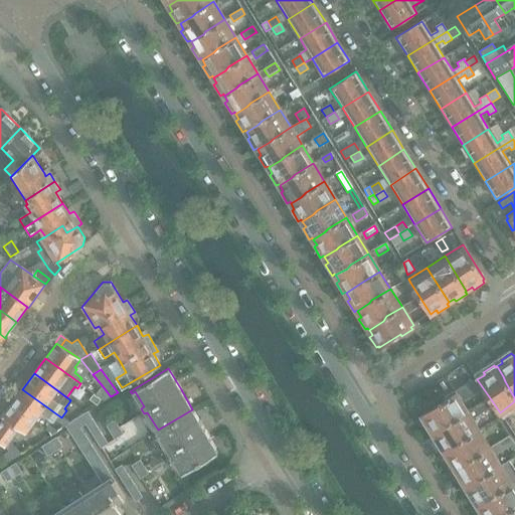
[(455,394),(421,415),(426,422),(423,424),(431,436),(433,434),(434,435),(446,427),(447,424),(467,412),(460,403),(480,391),(474,382),(455,394)]
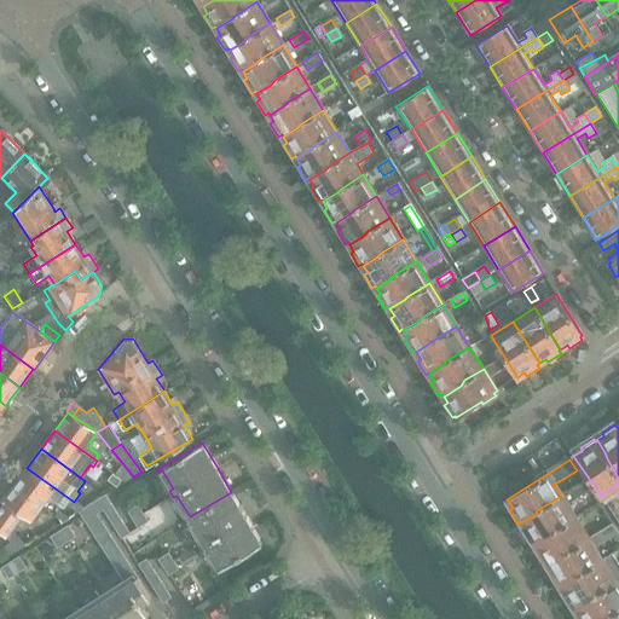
[(123,464),(115,475),(125,481),(132,475),(123,464)]
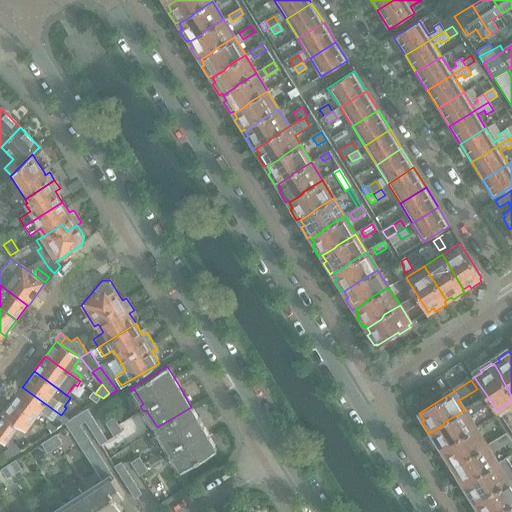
[(18,393),(11,402),(36,419),(41,412),(53,421),(55,418),(63,424),(65,423),(69,421),(62,416),(61,415),(22,387),(18,393)]
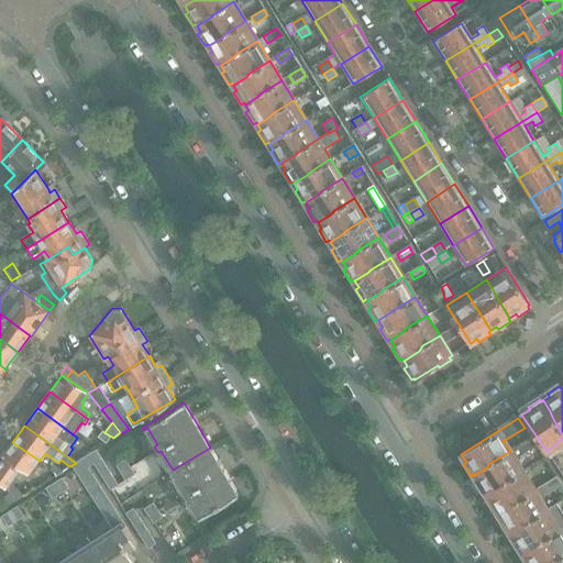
[(102,431),(98,437),(106,443),(110,437),(102,431)]
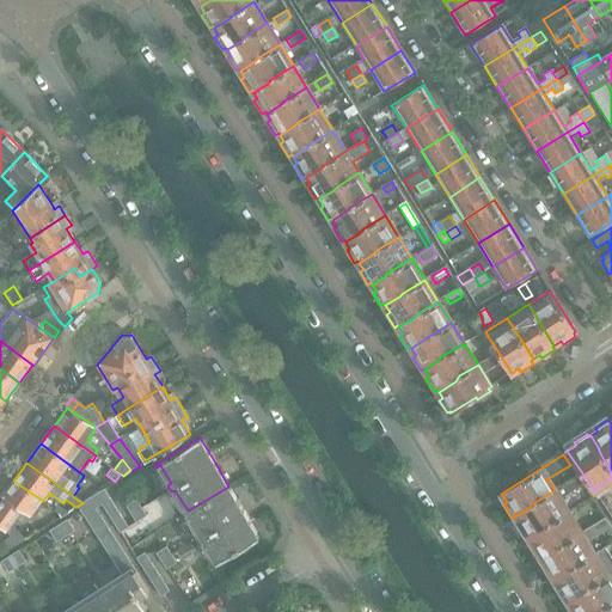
[(530,508),(515,516),(520,524),(516,526),(525,538),(527,537),(528,538),(543,530),(544,526),(568,512),(560,500),(583,484),(579,477),(555,493),(555,490),(531,505),(530,508)]
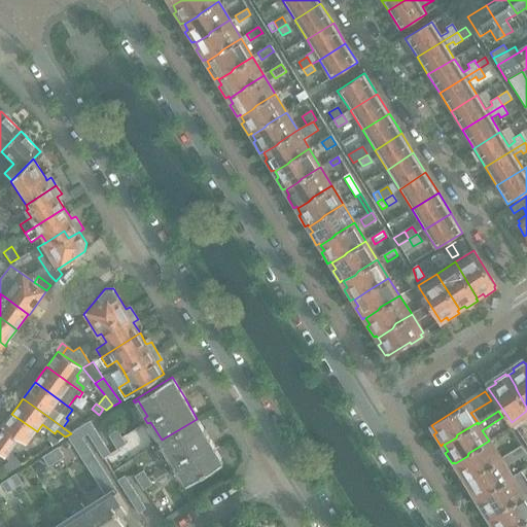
[(0,433),(0,453),(5,457),(10,451),(19,440),(27,445),(37,431),(11,414),(2,427),(4,428),(0,433)]
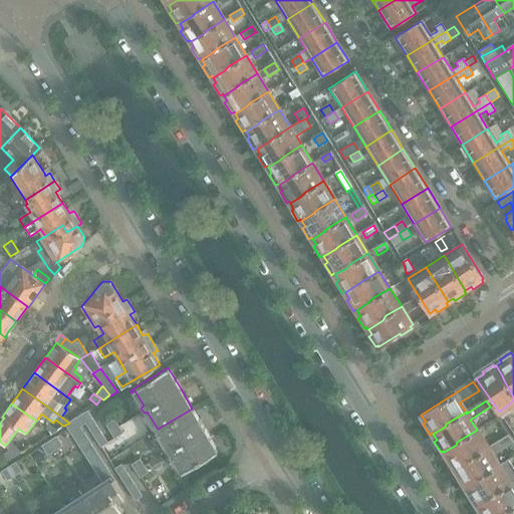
[(192,409),(158,429),(169,448),(166,450),(169,455),(172,453),(181,469),(178,471),(180,474),(217,451),(210,438),(205,430),(192,409)]
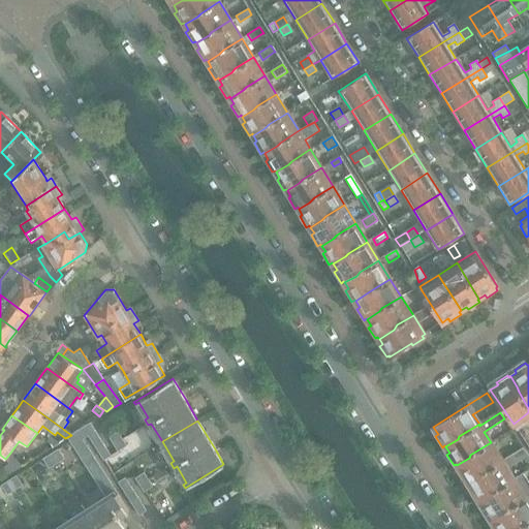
[(83,428),(88,435),(103,461),(111,456),(90,423),(88,424),(83,427),(83,428)]
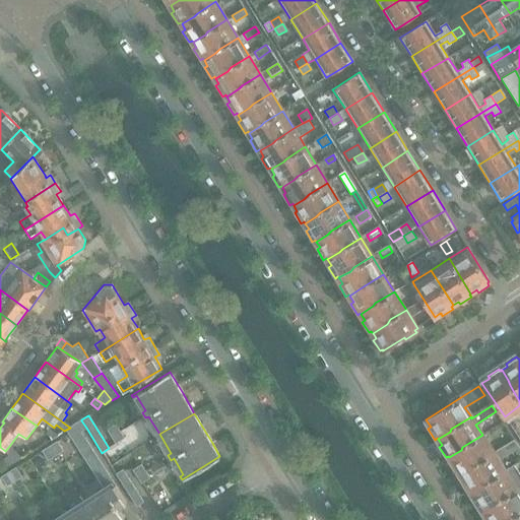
[(70,428),(66,430),(67,433),(68,434),(105,491),(115,484),(81,432),(86,428),(81,420),(70,428)]
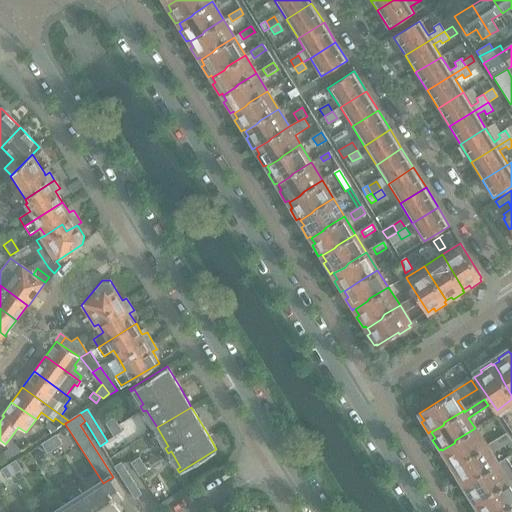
[(109,429),(116,424),(113,418),(105,423),(109,429)]
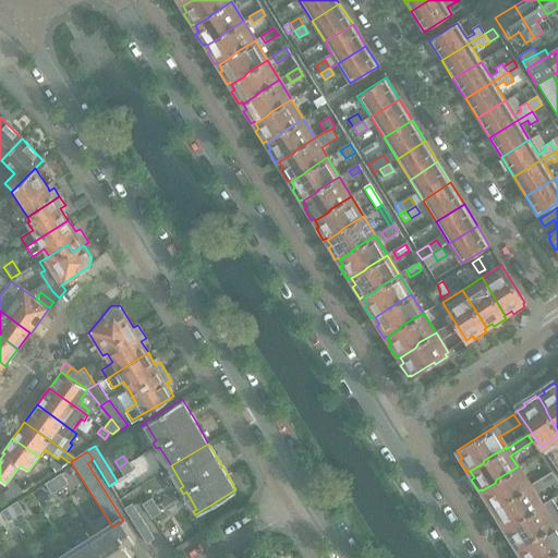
[(52,461),(49,466),(52,468),(55,472),(61,468),(52,461)]
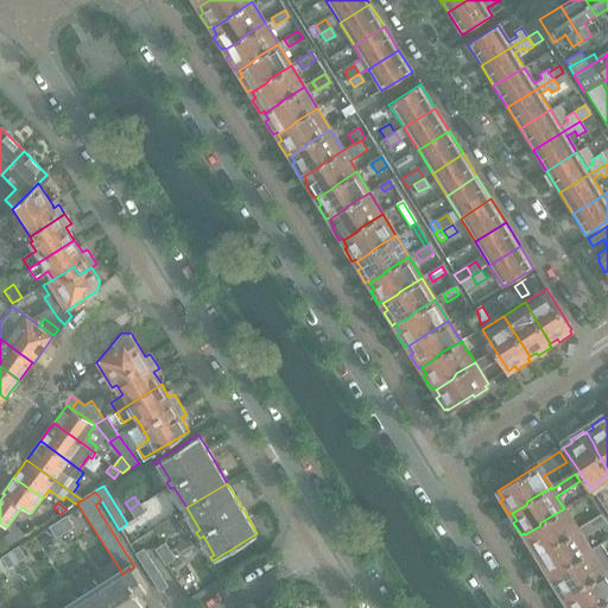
[(138,504),(130,510),(134,517),(143,512),(138,504)]
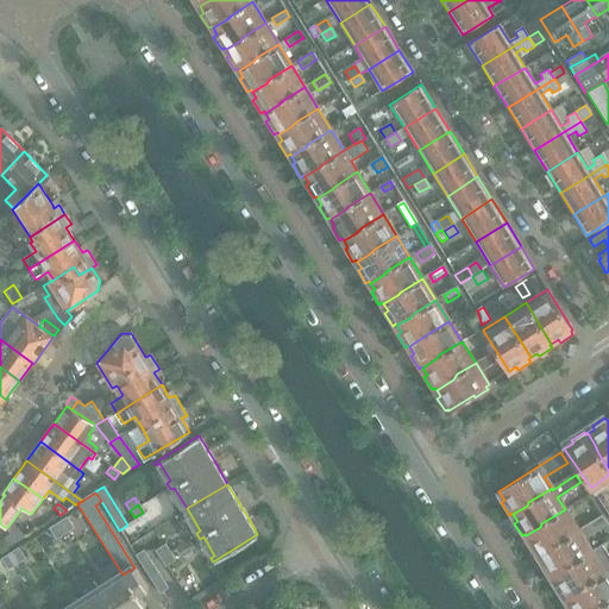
[(540,527),(526,535),(531,542),(527,545),(535,557),(538,556),(539,557),(553,548),(554,545),(578,531),(565,509),(541,523),(540,527)]
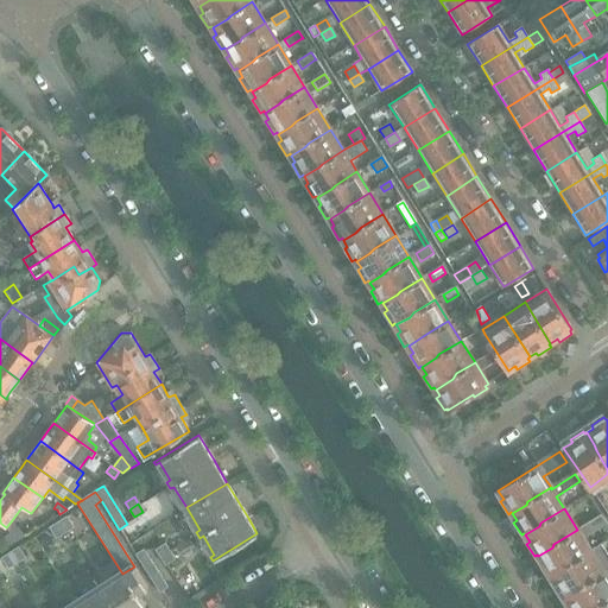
[(552,548),(538,556),(543,563),(539,564),(548,577),(550,575),(551,577),(565,568),(568,565),(590,551),(582,538),(607,524),(601,514),(577,530),(553,544),(552,548)]
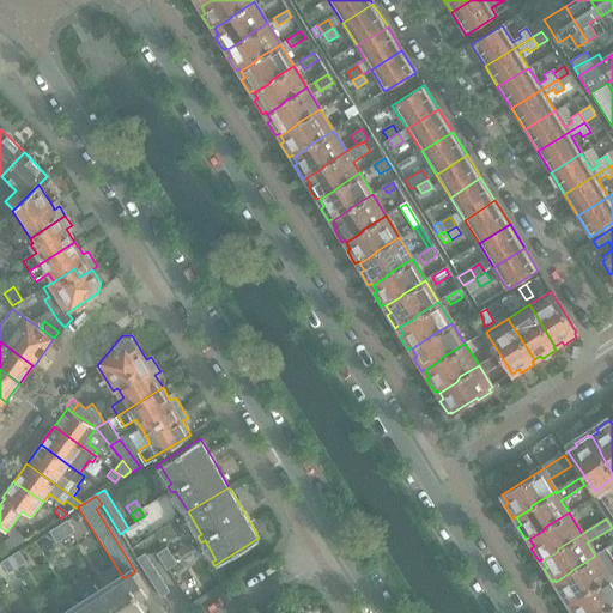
[(67,521),(59,526),(66,536),(74,530),(67,521)]
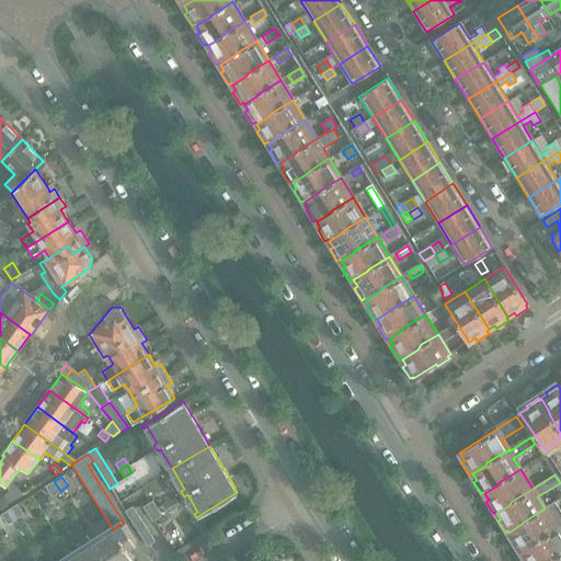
[(9,492),(1,497),(6,505),(19,497),(23,494),(11,480),(6,487),(9,492)]
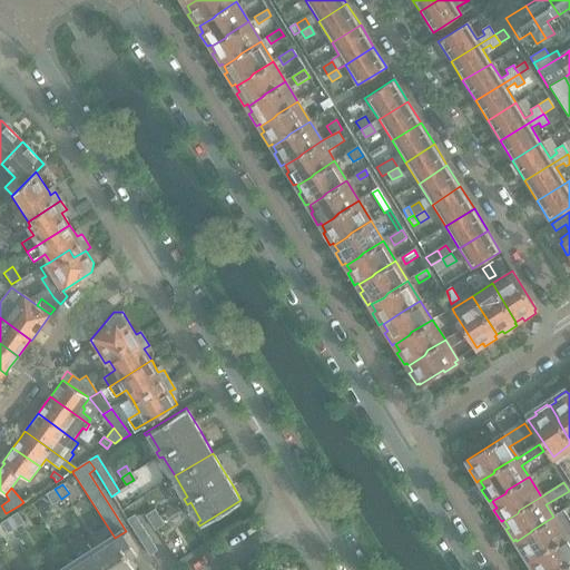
[(61,499),(55,489),(47,493),(52,503),(61,499)]
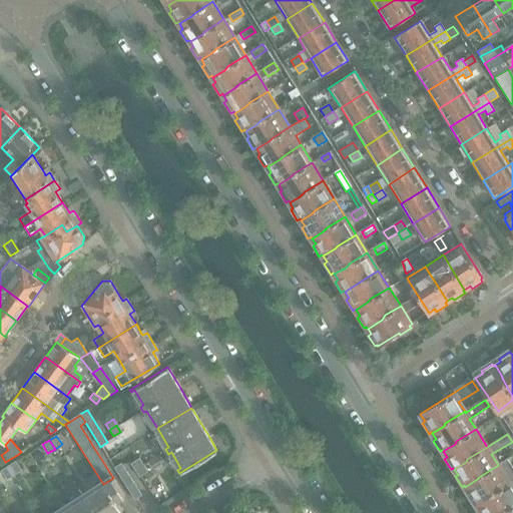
[(134,469),(142,464),(138,459),(130,463),(134,469)]
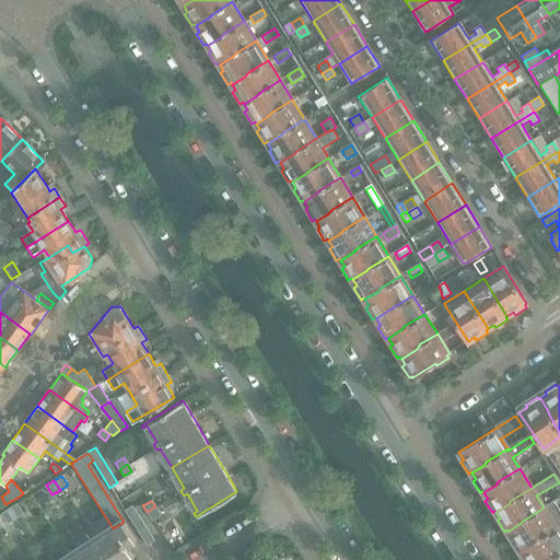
[(521,523),(508,532),(512,538),(509,539),(516,551),(518,549),(520,551),(533,543),(535,540),(556,527),(559,524),(559,511),(553,501),(544,508),(523,521),(521,523)]
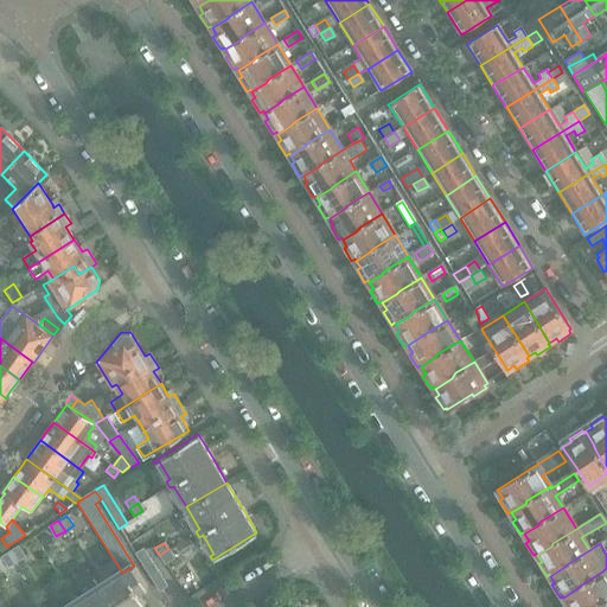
[(10,553),(16,561),(24,556),(18,547),(10,553)]
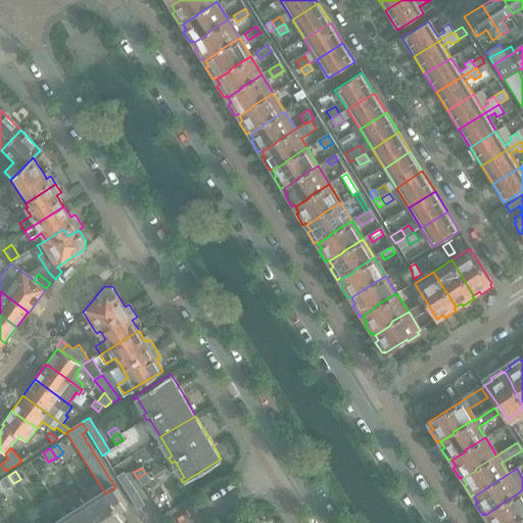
[(138,510),(144,505),(124,472),(116,477),(138,510)]
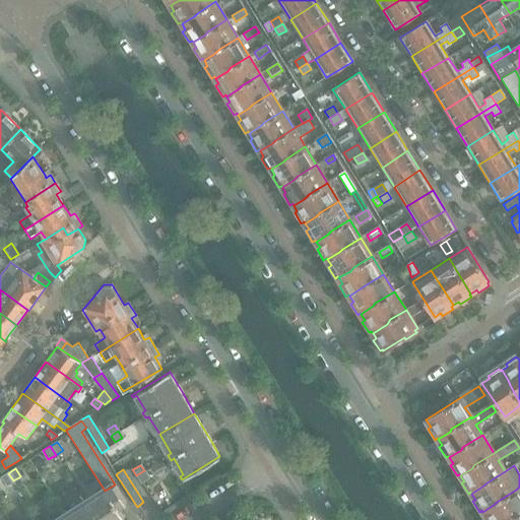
[(144,470),(136,475),(140,482),(148,477),(144,470)]
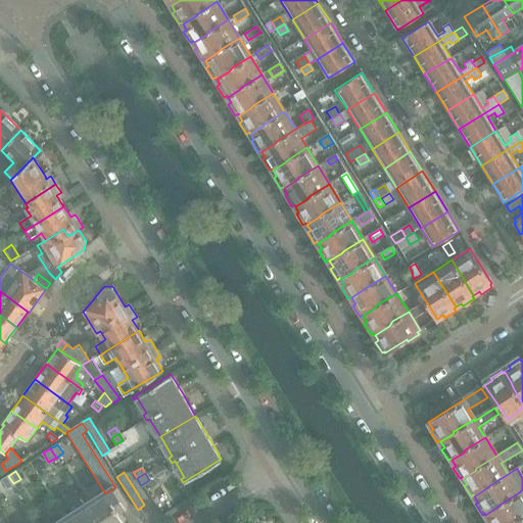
[(13,483),(8,476),(1,480),(6,488),(13,483)]
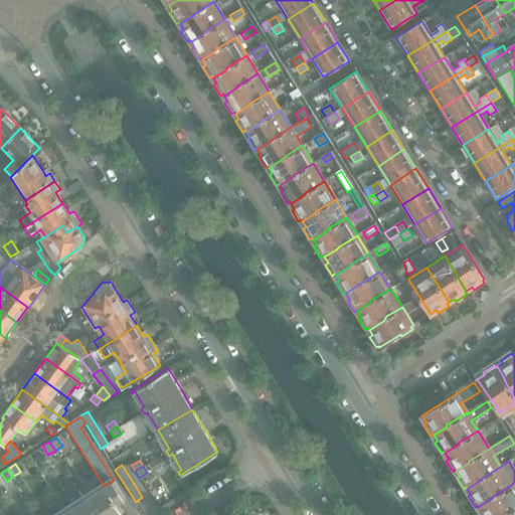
[(104,486),(86,498),(96,514),(119,514),(124,512),(118,503),(125,498),(114,480),(104,486)]
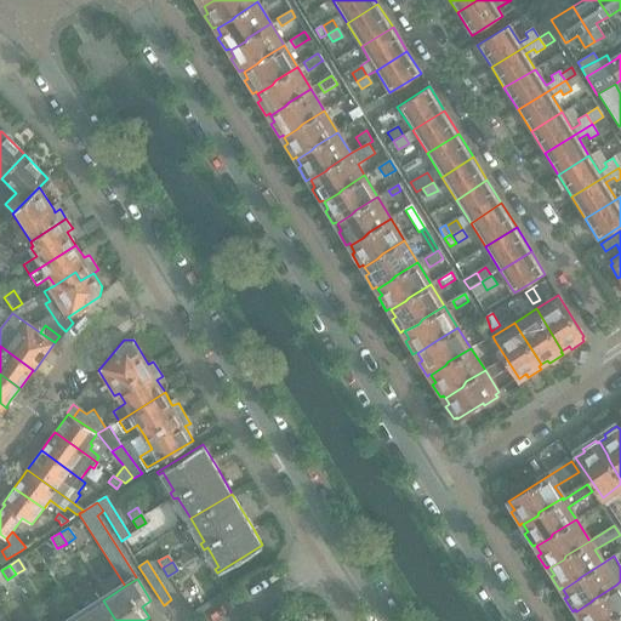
[(591,602),(576,611),(581,617),(577,620),(605,620),(607,620),(620,610),(620,581),(616,585),(593,599),(591,602)]
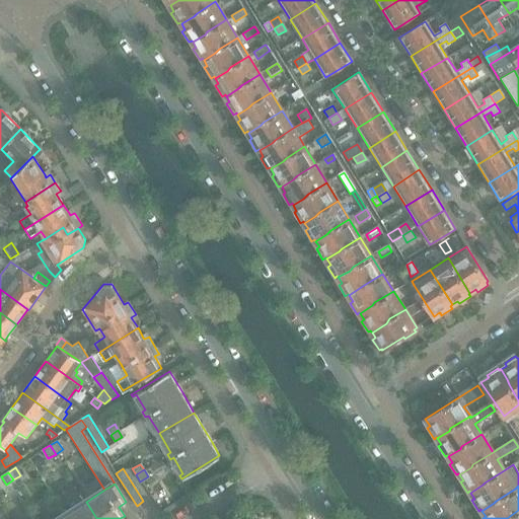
[(96,518),(86,502),(65,515),(67,518),(96,518)]
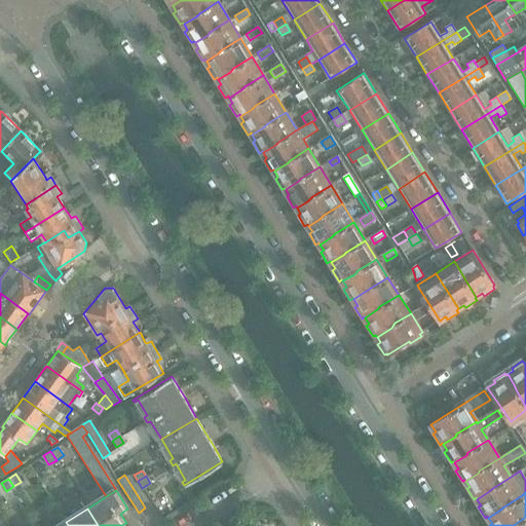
[(513,525),(525,525),(525,517),(514,525),(513,525)]
